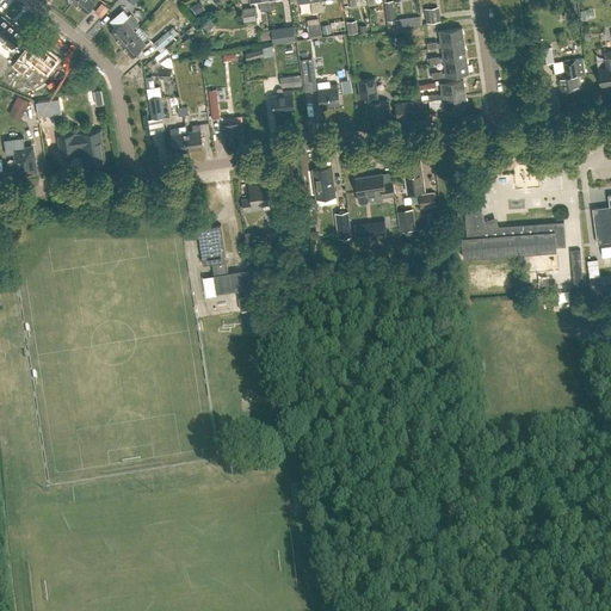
[(75,0),(74,2),(87,12),(97,0),(75,0)]
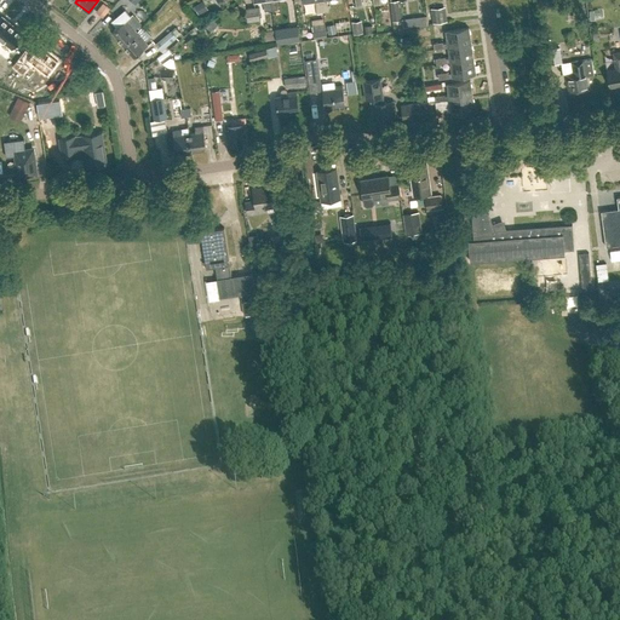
[(265,11),(271,10),(270,0),(254,0),(257,0),(265,0),(267,1),(264,1),(265,11)]
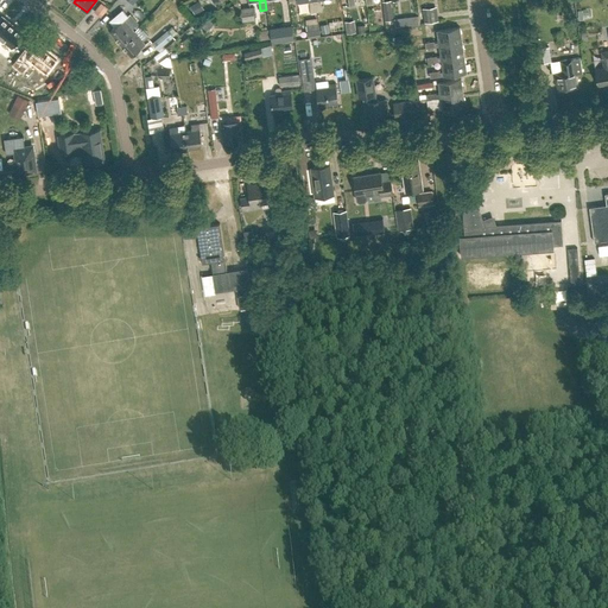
[(317,19),(316,12),(315,0),(297,0),(297,2),(309,1),(311,12),(312,19),(317,19)]
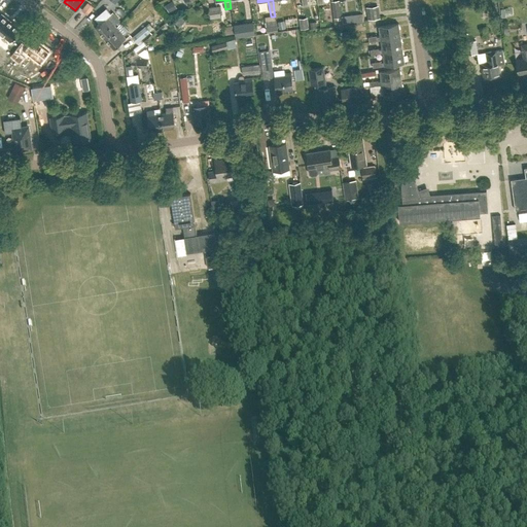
[(335,19),(342,18),(340,1),(332,2),(335,19)]
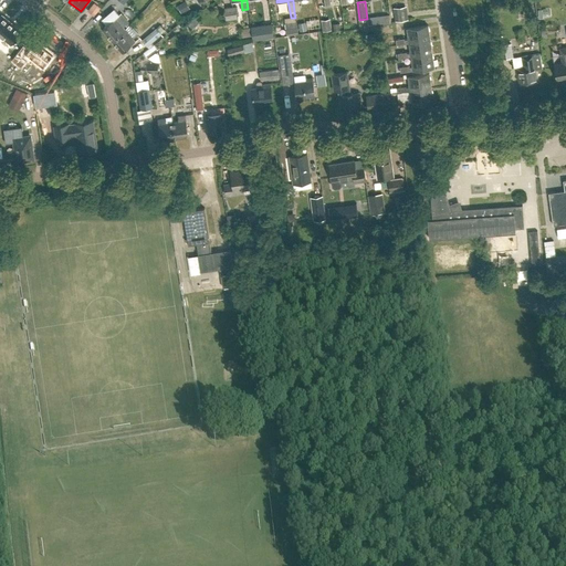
[(95,2),(92,7),(97,12),(101,8),(95,2)]
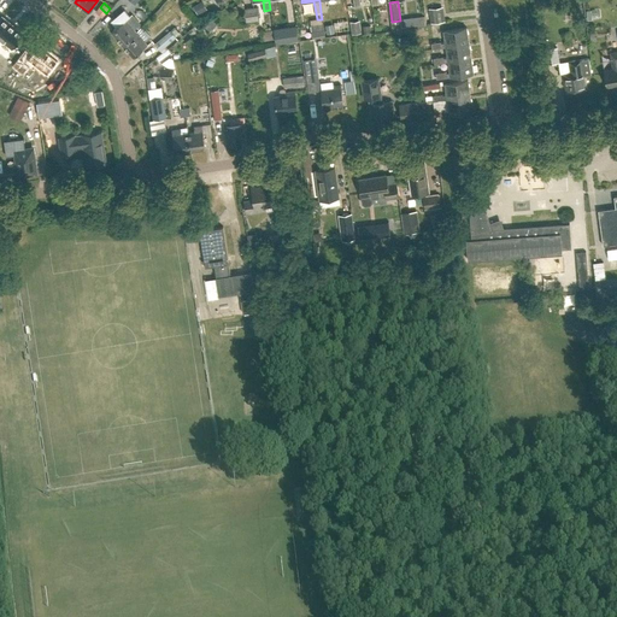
[(201,3),(194,6),(198,13),(205,10),(201,3)]
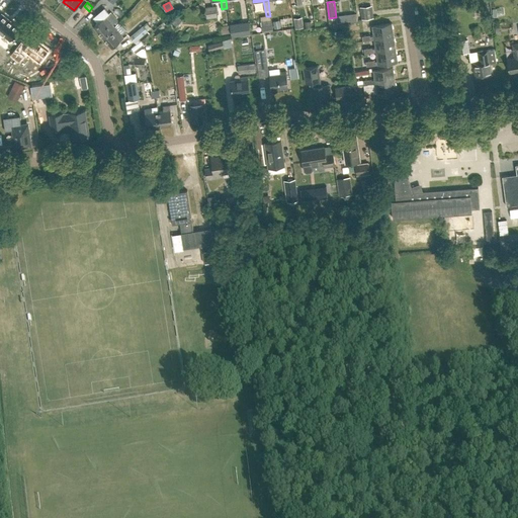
[(207,18),(219,16),(217,6),(205,7),(207,18)]
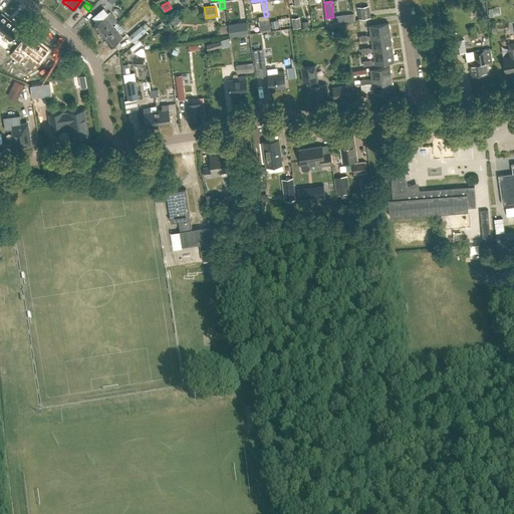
[(359,19),(370,18),(368,6),(357,7),(359,19)]
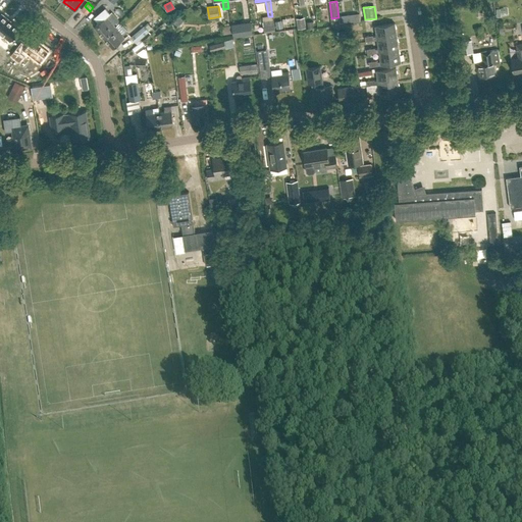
[(95,27),(104,38),(121,22),(112,12),(110,14),(105,8),(94,18),(99,23),(95,27)]
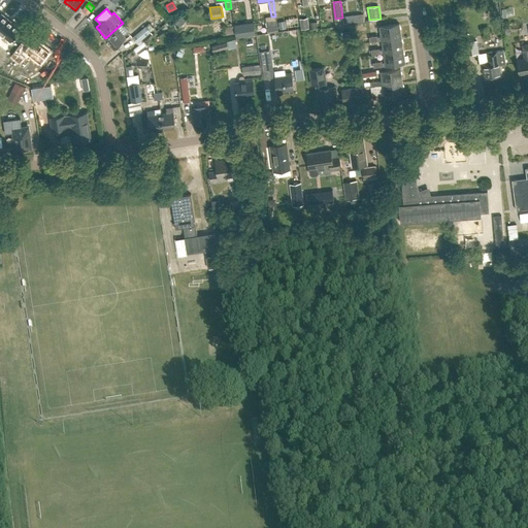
[(21,29),(1,12),(0,14),(0,32),(10,41),(21,29)]
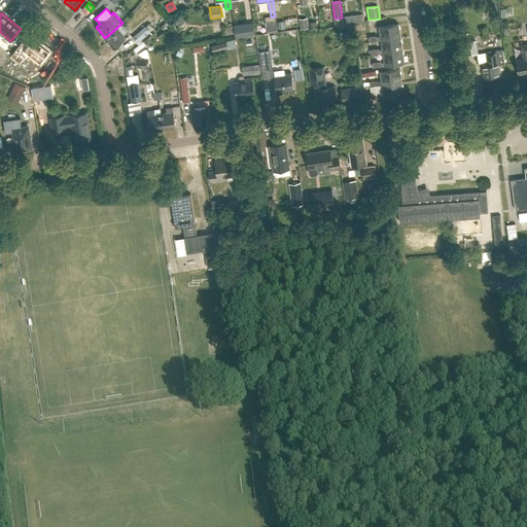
[(180,26),(184,21),(180,16),(175,21),(180,26)]
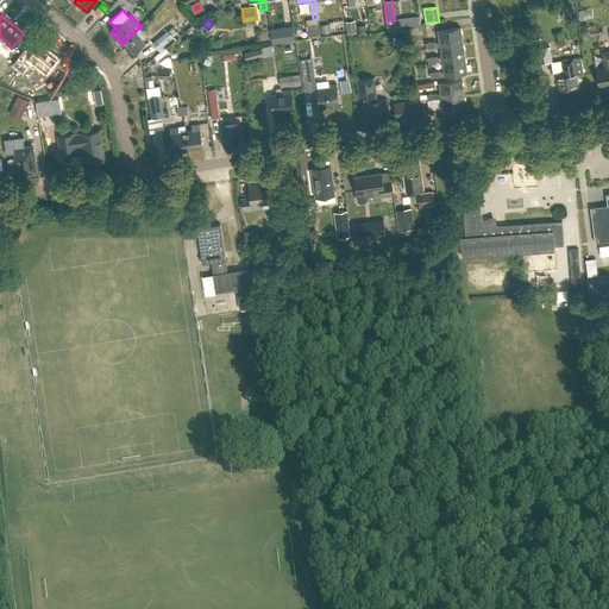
[(356,20),(346,22),(347,33),(357,32),(356,20)]
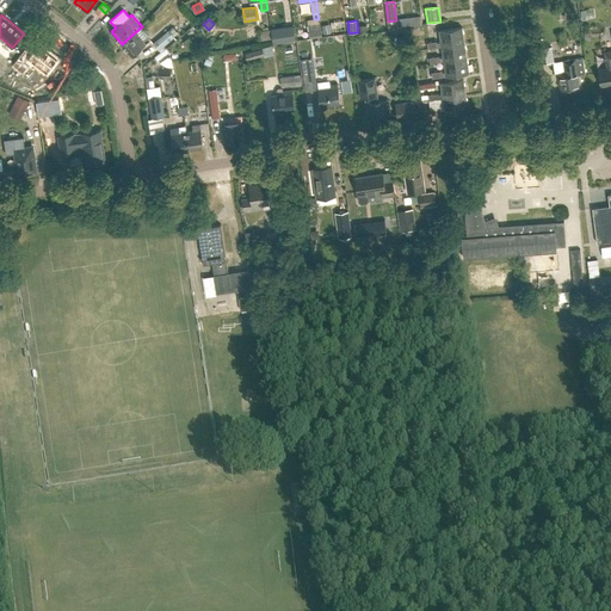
[(273,43),(297,41),(295,25),(271,29),(273,43)]
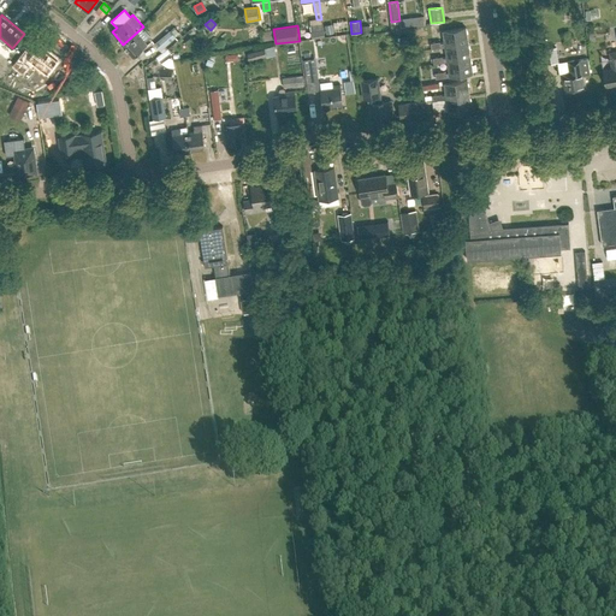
[(143,27),(123,45),(134,57),(147,45),(144,42),(152,36),(143,27)]
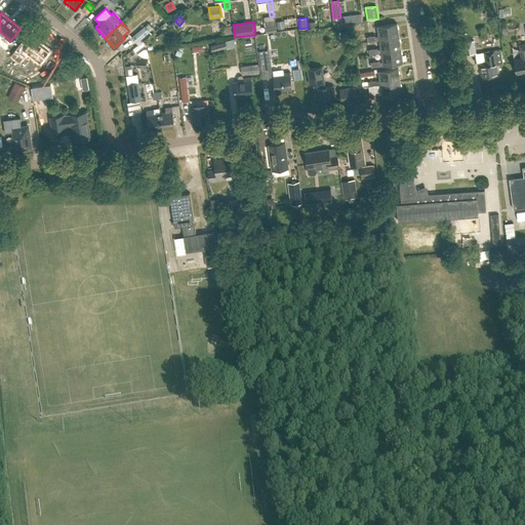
[(359,26),(355,27),(356,33),(366,32),(364,24),(359,25),(359,26)]
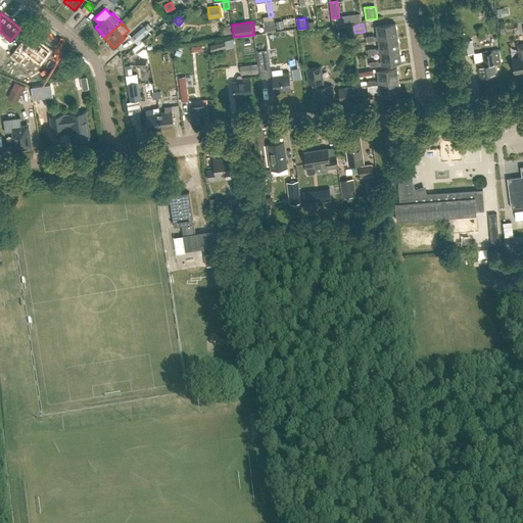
[(378,40),(397,37),(395,24),(376,27),(377,37),(374,37),(374,36),(366,37),(367,42),(378,40)]
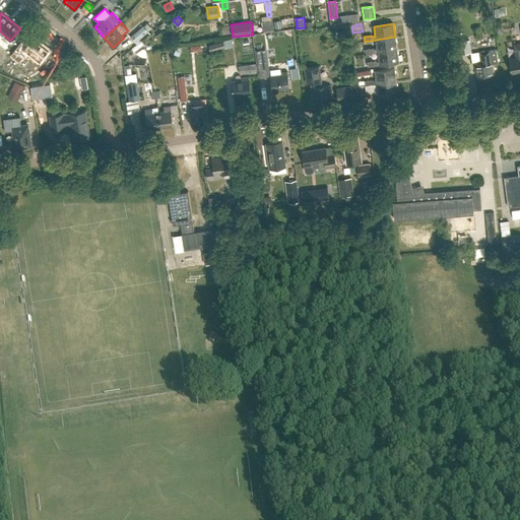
[(222,36),(232,35),(231,24),(221,26),(222,36)]
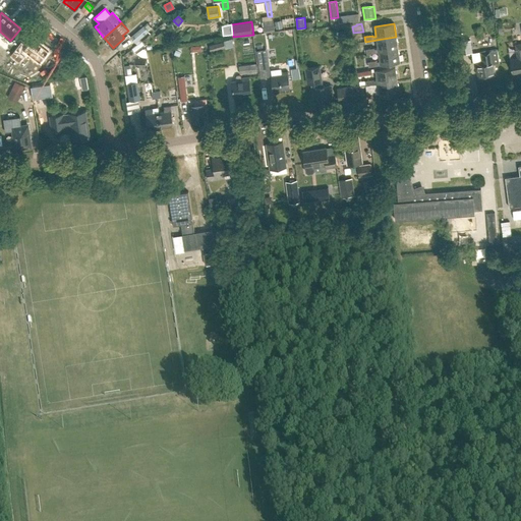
[(136,43),(150,32),(149,30),(145,25),(131,37),(136,43)]
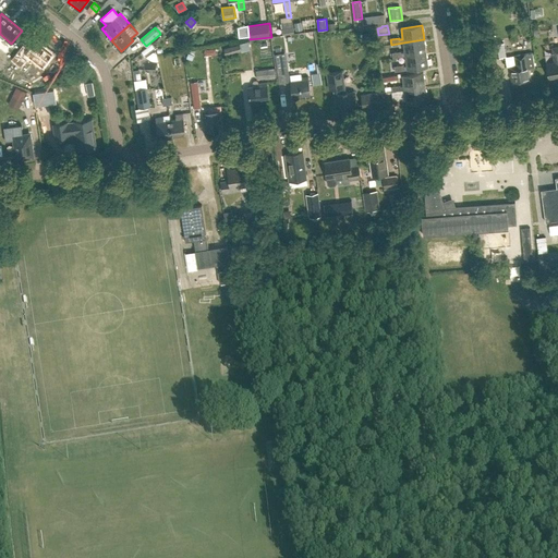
[(393,58),(405,56),(426,52),(424,39),(403,43),(404,52),(401,52),(401,51),(392,52),(393,58)]
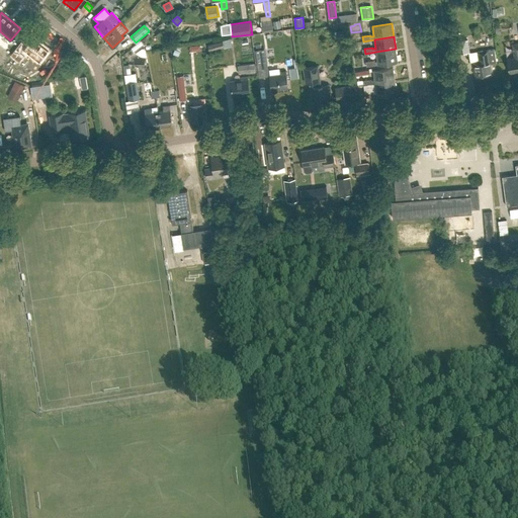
[(10,55),(19,63),(24,56),(26,58),(29,57),(31,56),(39,62),(49,51),(31,37),(26,45),(21,40),(10,55)]
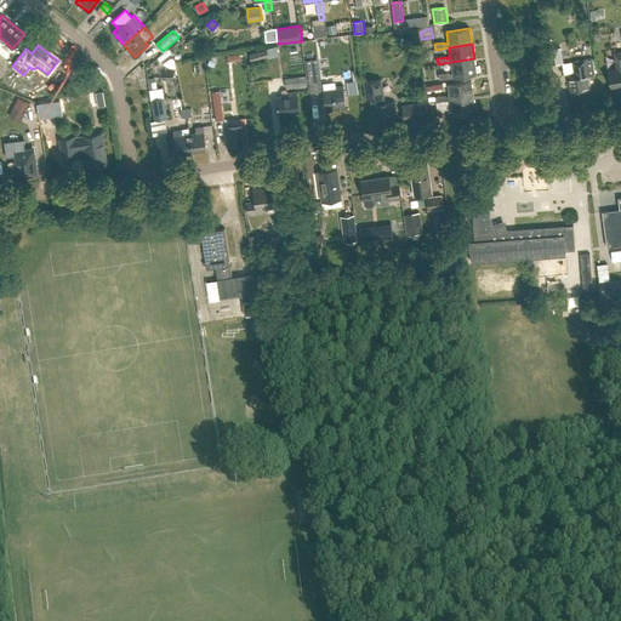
[(547,64),(563,62),(560,47),(545,50),(547,64)]
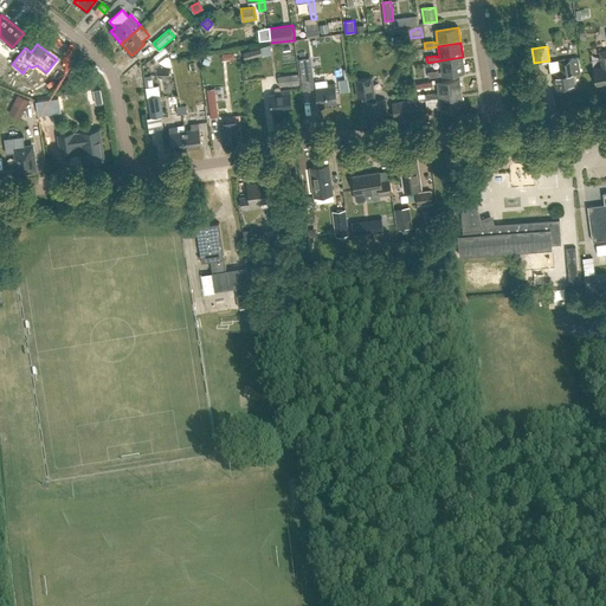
[(154,56),(159,62),(169,53),(165,47),(154,56)]
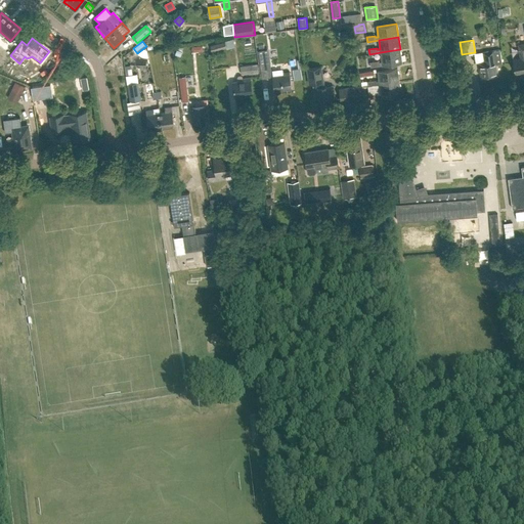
[(213,51),(227,47),(226,41),(211,46),(213,51)]
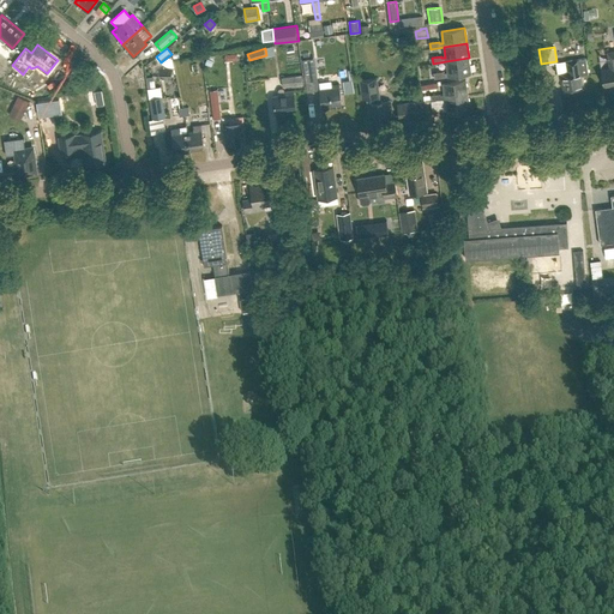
[(613,50),(607,53),(609,68),(601,70),(603,86),(613,84),(613,50)]
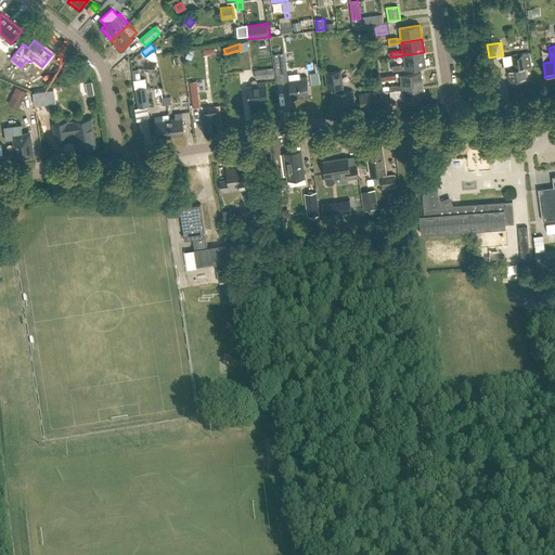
[(219,47),(207,51),(209,59),(221,55),(219,47)]
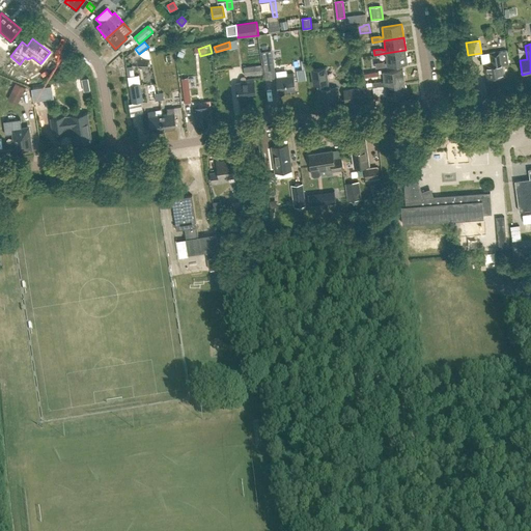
[(180,56),(187,58),(189,49),(182,48),(180,56)]
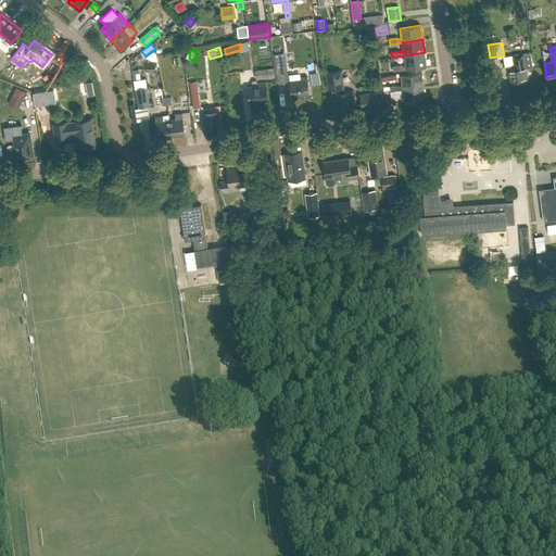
[(425,52),(404,55),(405,65),(402,66),(401,65),(393,66),(393,71),(406,70),(427,66),(425,52)]
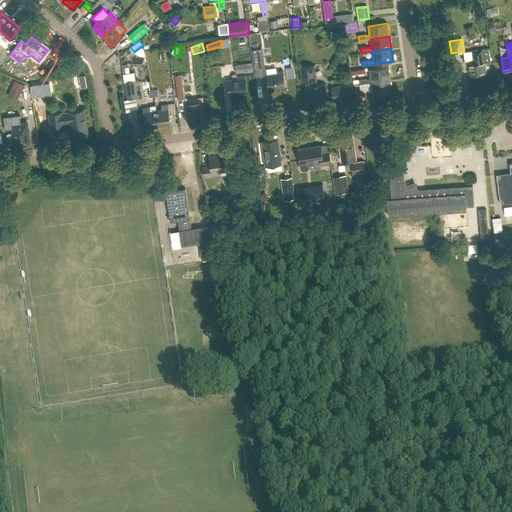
[(253,50),(255,67),(263,66),(260,49),(253,50)]
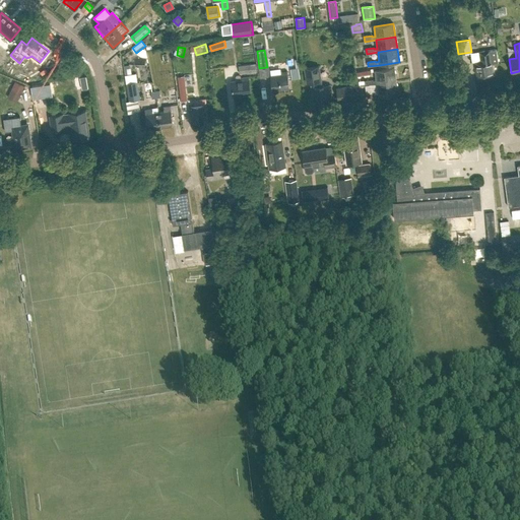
[(474,62),(477,78),(494,75),(493,63),(499,62),(497,50),(478,52),(478,53),(471,55),(472,63),(474,62)]
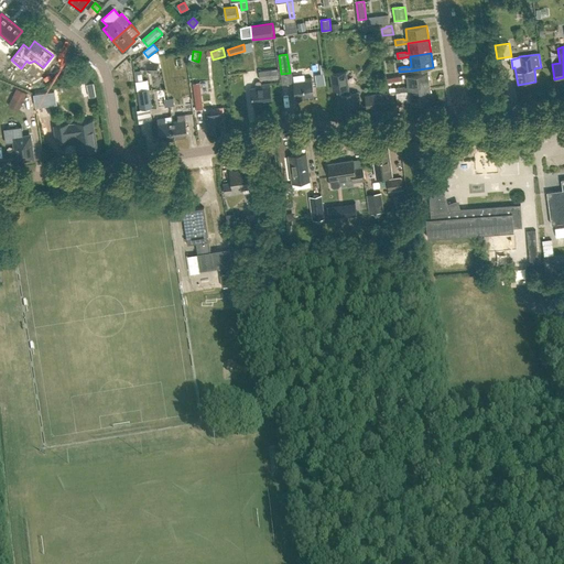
[(259,71),(260,79),(279,77),(278,68),(259,71)]
